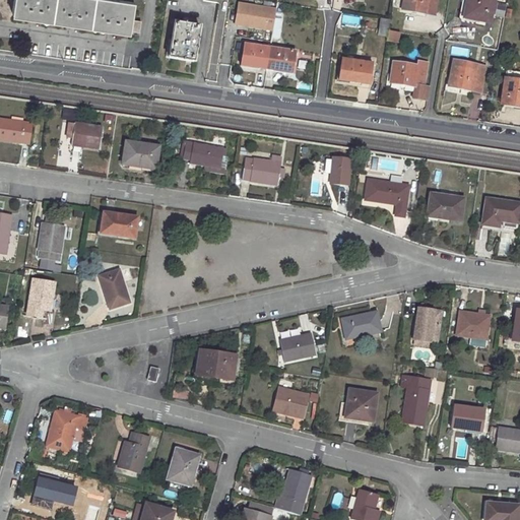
[(14,0),(12,13),(139,33),(141,21),(131,19),(134,2),(117,0),(14,0)]
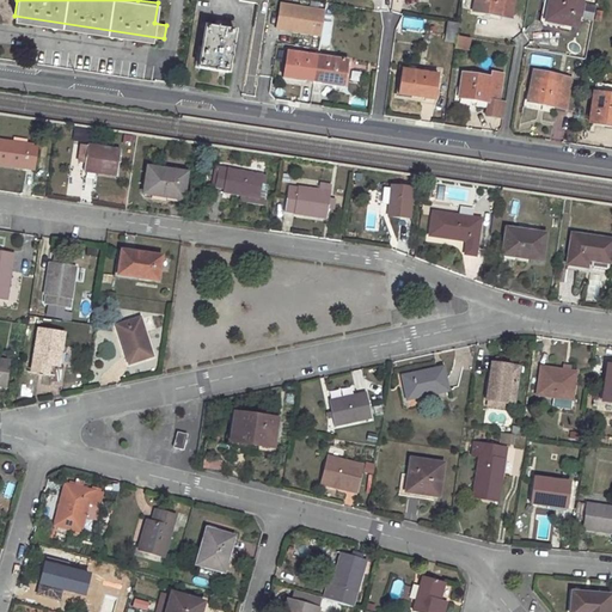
[(475,0),(473,12),(512,18),(513,0),(475,0)]
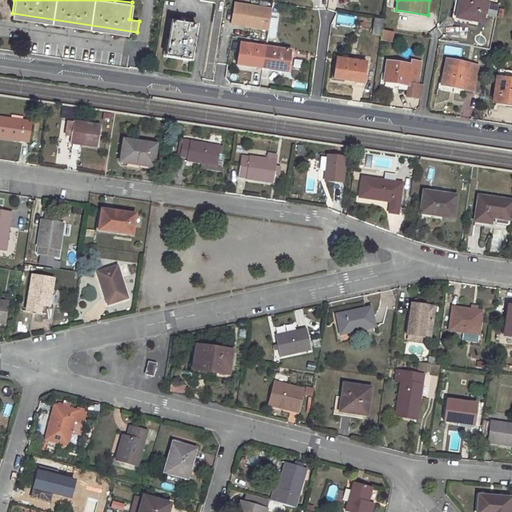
[(459,0),(456,17),(481,22),(485,0),(459,0)]
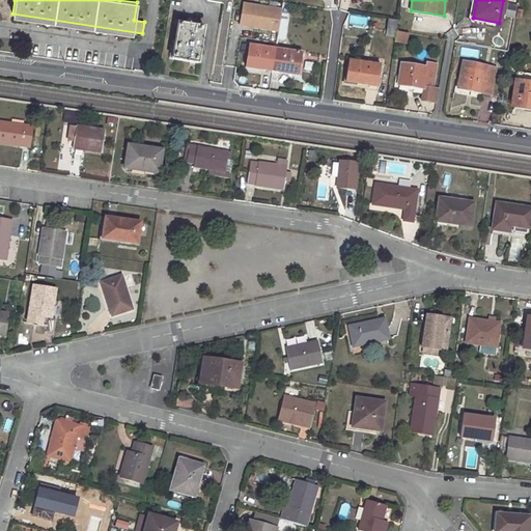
[(508,4),(506,16),(514,18),(516,6),(508,4)]
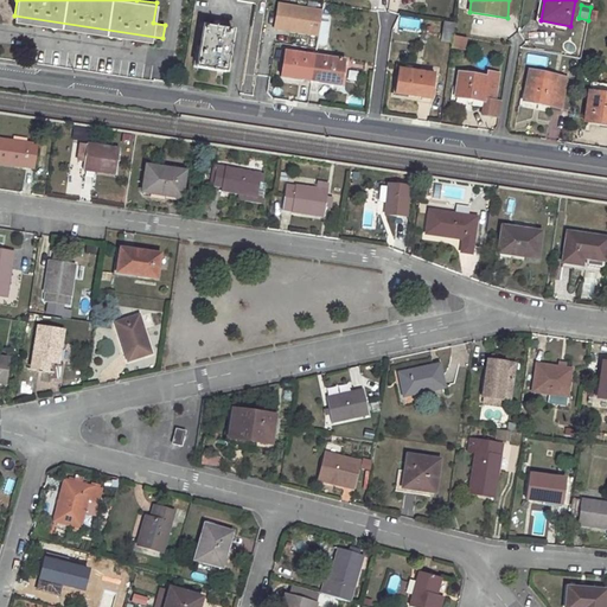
[(400,27),(420,30),(421,19),(401,17),(400,27)]
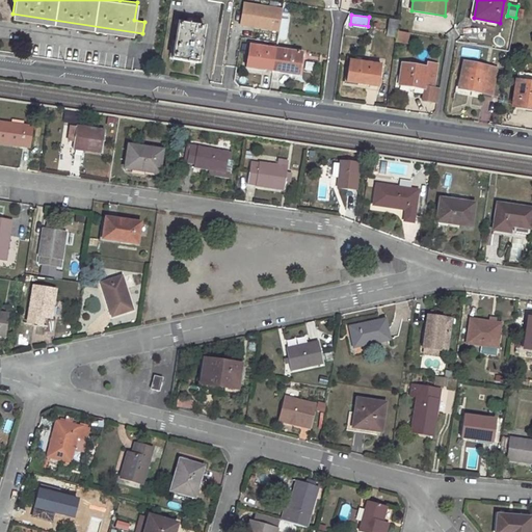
[(281,19),(277,38),(284,40),(287,20),(281,19)]
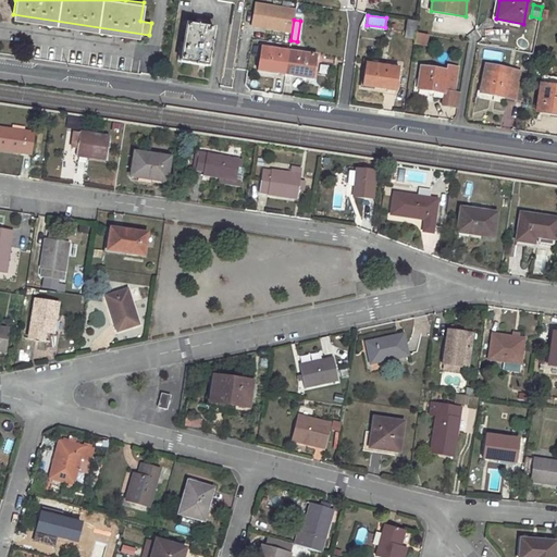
[(406,20),(404,38),(415,39),(418,22),(406,20)]
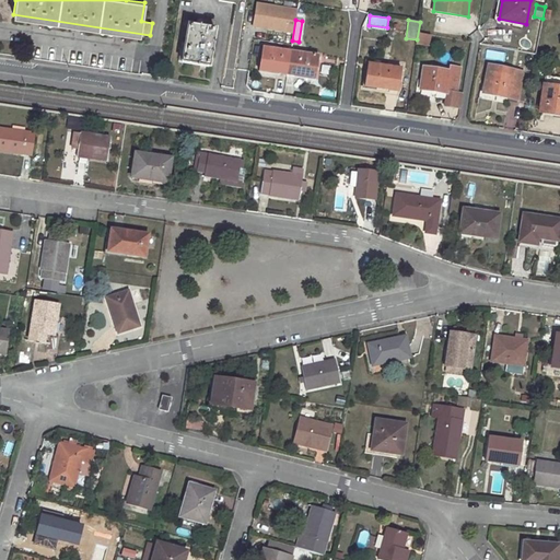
[(187,24),(182,62),(208,67),(214,30),(187,24)]
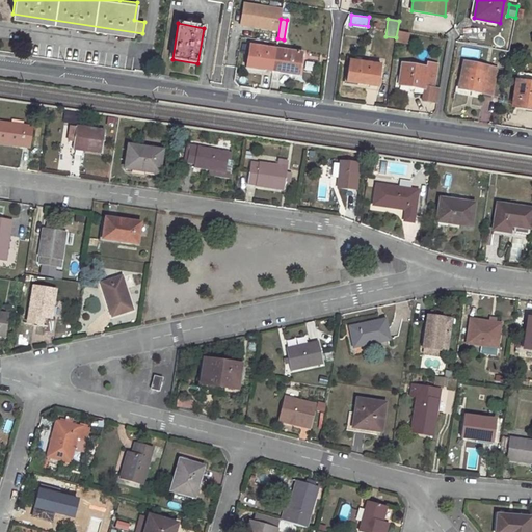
[(264,67),(263,69),(272,70),(275,49),(249,46),(246,63),(264,67)]
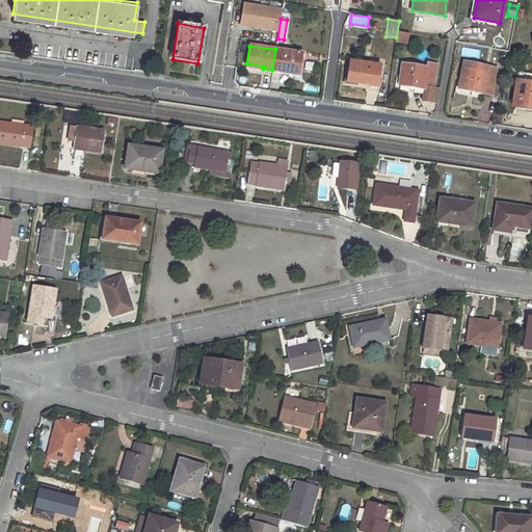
[(275,49),(272,70),(281,71),(282,69),(298,72),(301,53),(275,49)]
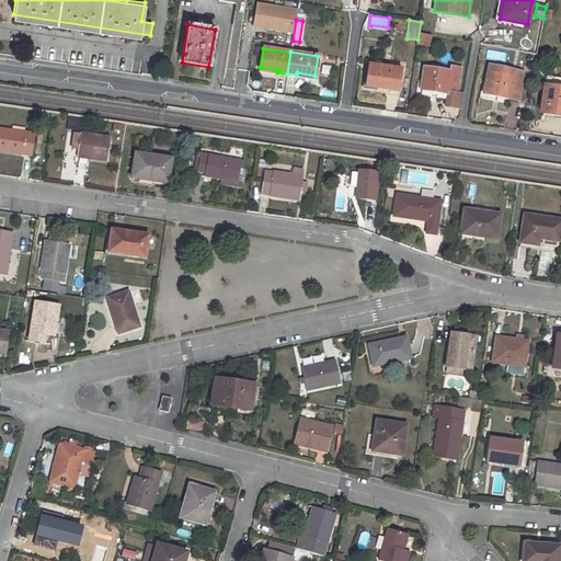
[(376,84),(375,88),(398,92),(401,68),(368,64),(365,83),(376,84)]
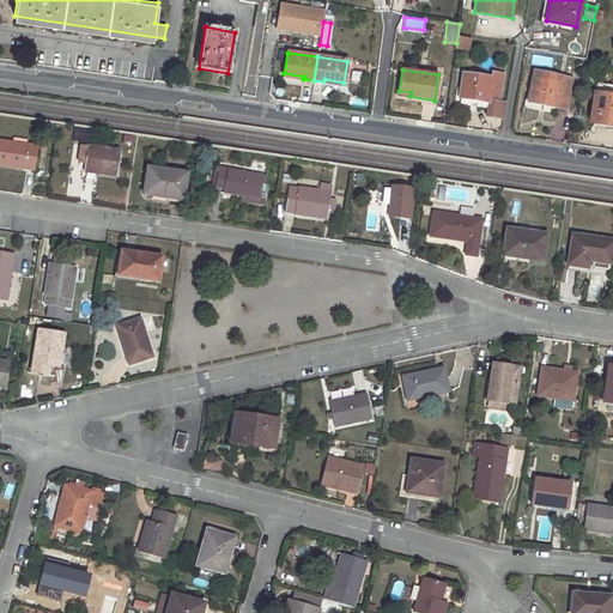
[(533,71),(527,102),(565,109),(570,78),(533,71)]
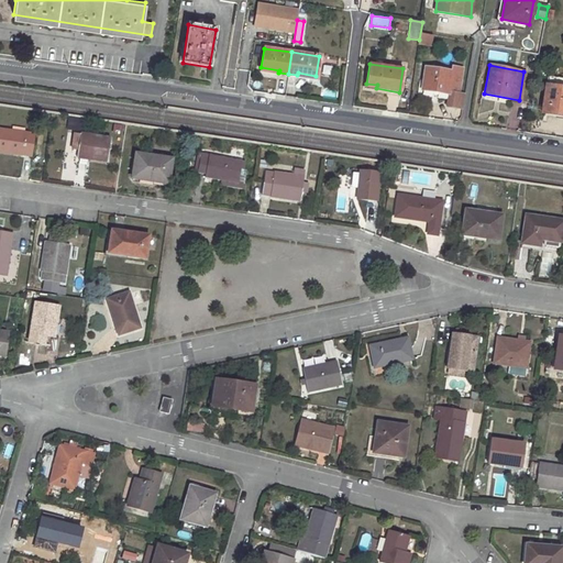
[(424,67),(422,84),(422,89),(448,94),(445,107),(463,109),(465,95),(459,94),(462,69),(452,67),(451,72),(424,67)]
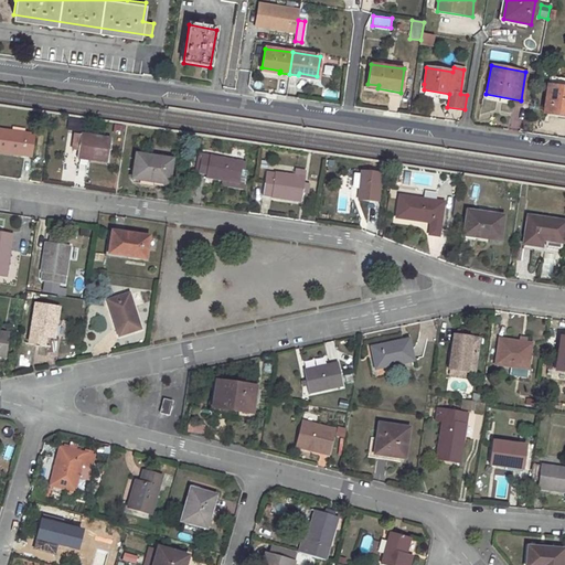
[(564,78),(550,77),(544,114),(556,115),(556,110),(564,112),(564,78)]
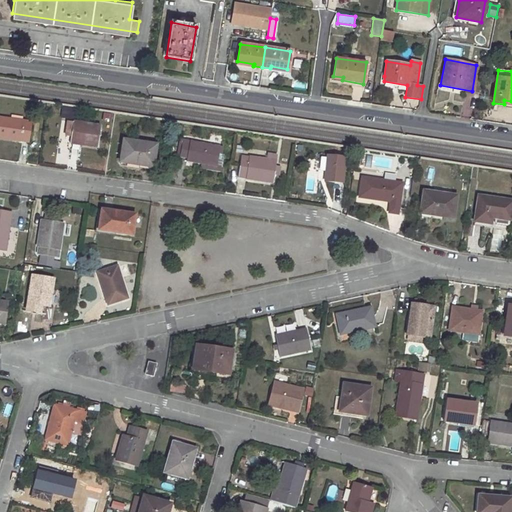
[(62,107),(62,117),(75,117),(75,108),(62,107)]
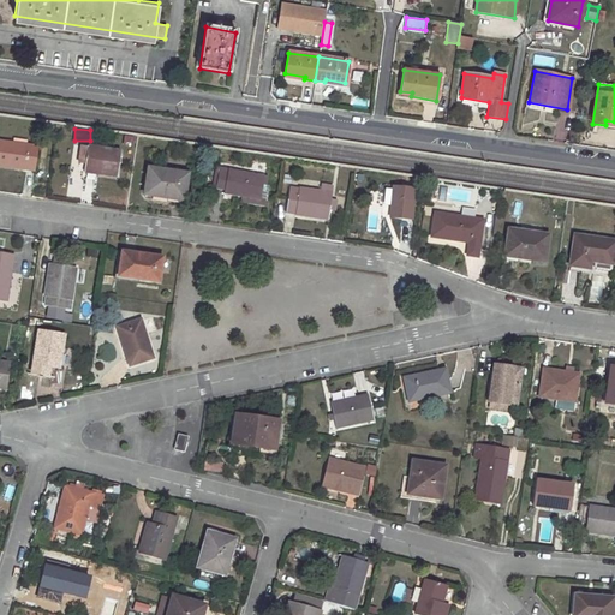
[(0,141),(0,166),(35,171),(39,147),(0,141)]
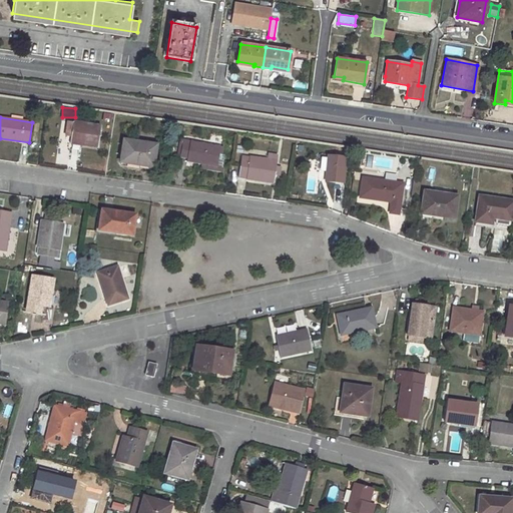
[(73,122),(70,144),(97,148),(100,126),(73,122)]
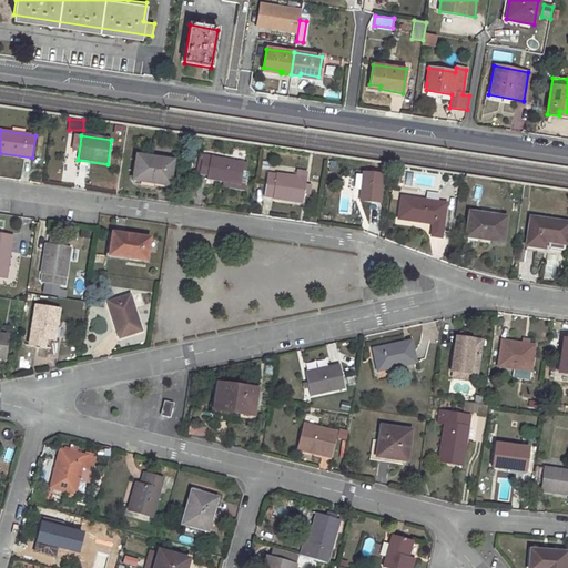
[(203,154),(200,174),(208,175),(206,180),(227,183),(240,185),(240,184),(243,171),(244,162),(203,154)]
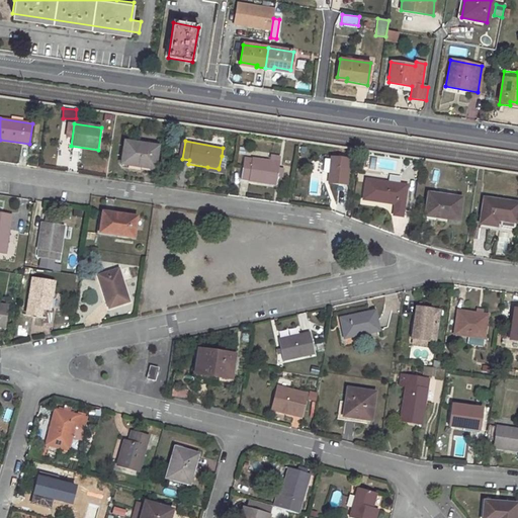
[(124,142),(121,165),(154,170),(158,148),(124,142)]
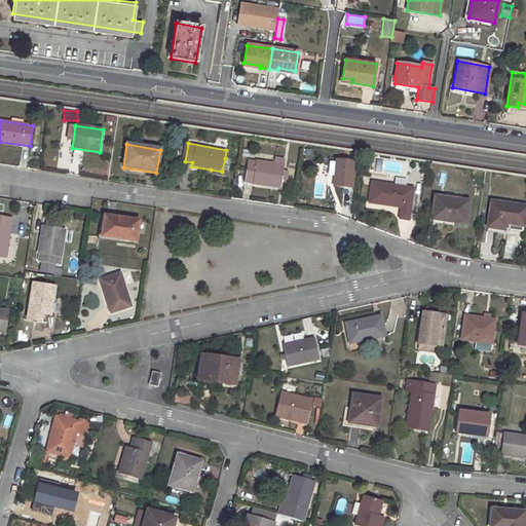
[(248,161),(245,183),(280,188),(280,183),(283,172),(285,160),(275,158),(274,165),(248,161)]
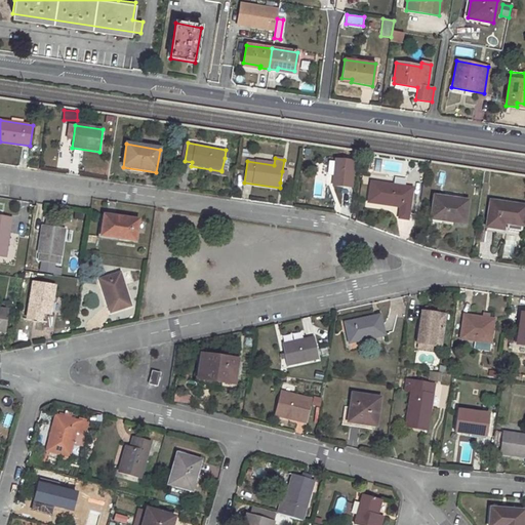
[(335,160),(332,186),(351,188),(354,162),(335,160)]
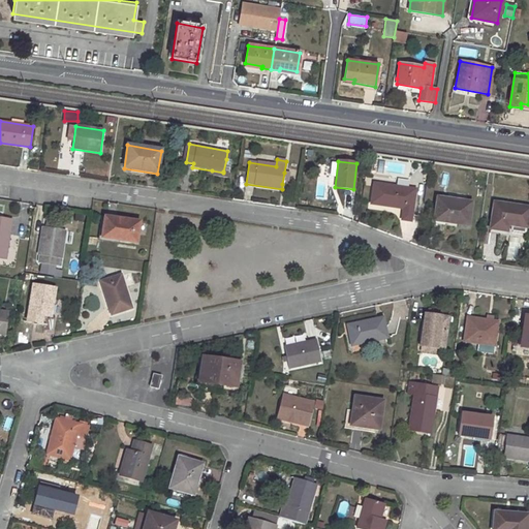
[(415,190),(374,184),(371,204),(403,209),(401,220),(409,221),(415,190)]
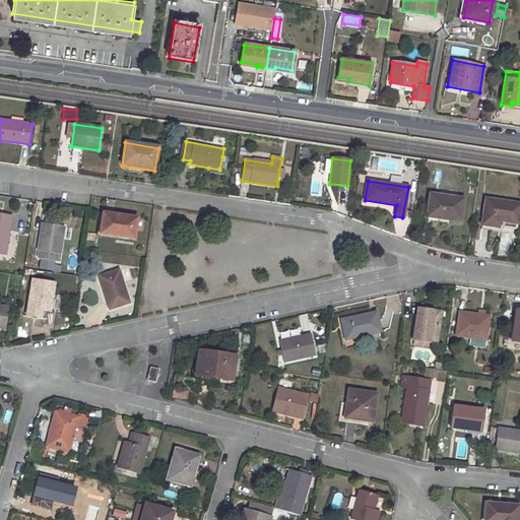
[(431,194),(427,216),(460,221),(464,199),(431,194)]
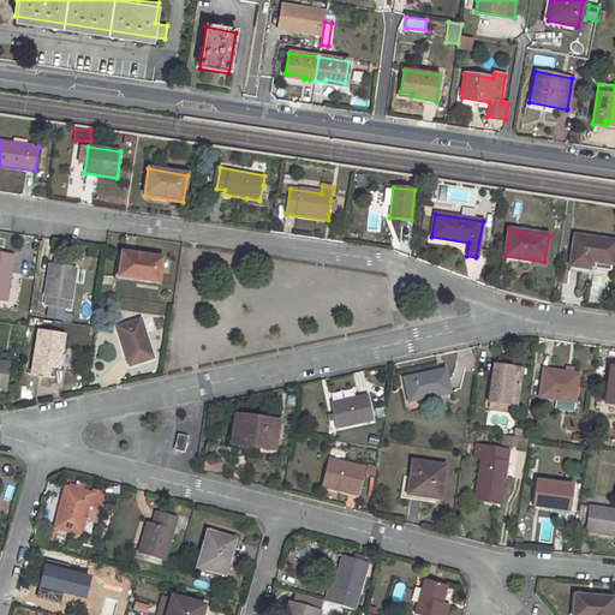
[(614,242),(574,236),(571,267),(590,269),(591,262),(613,266),(614,250),(614,242)]
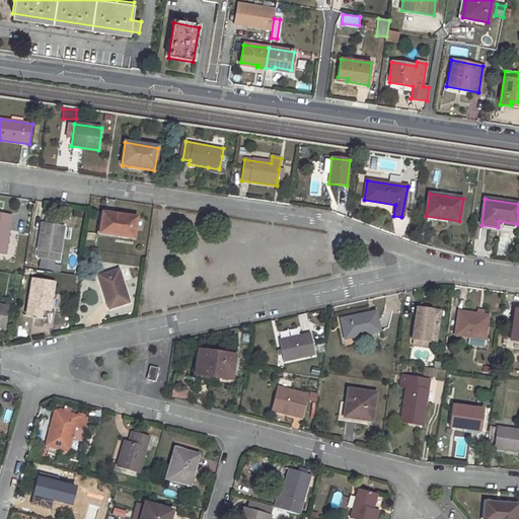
[(104,213),(100,233),(134,238),(137,218),(104,213)]
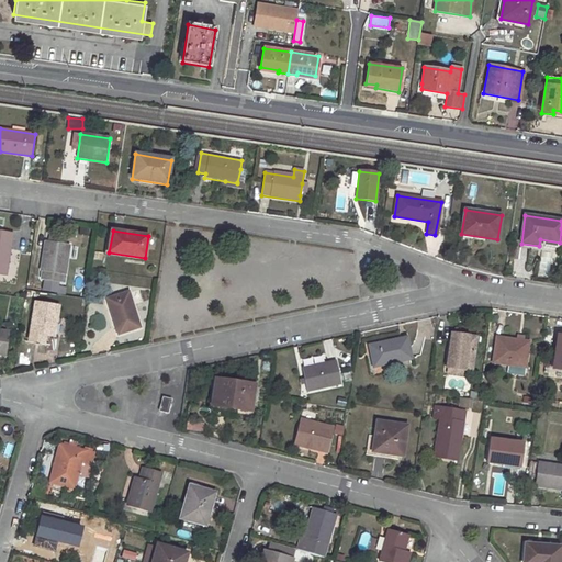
[(0,239),(0,276),(6,277),(11,242),(0,239)]
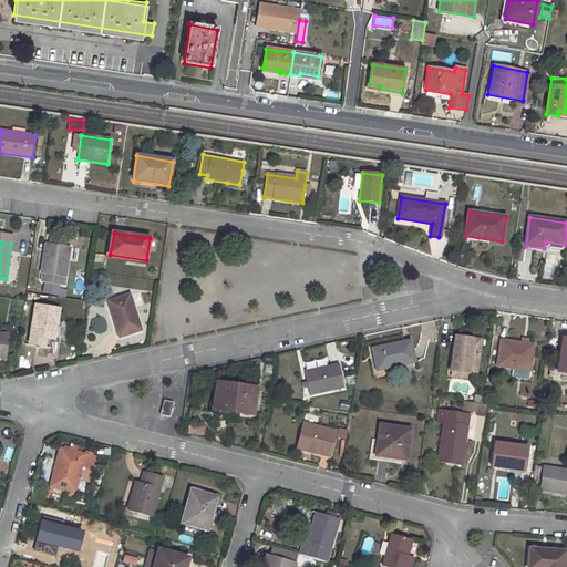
[(43,275),(42,282),(64,286),(70,247),(59,246),(50,245),(47,244),(42,274),(43,275)]
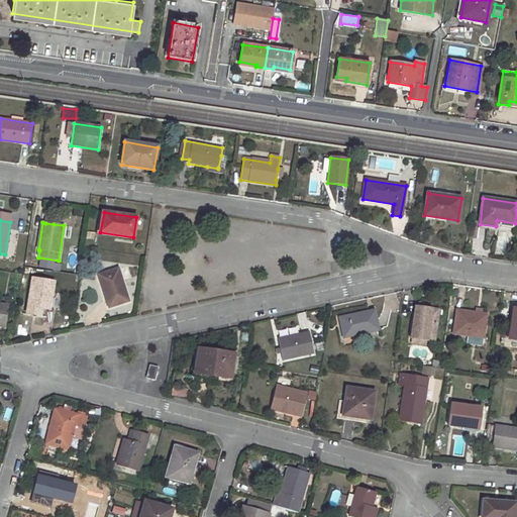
[(505,254),(508,232),(498,231),(495,253),(505,254)]
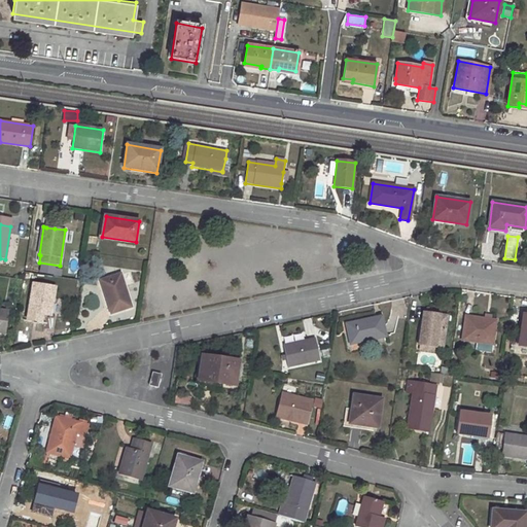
[(120,274),(100,280),(108,304),(110,303),(113,313),(132,307),(120,274)]
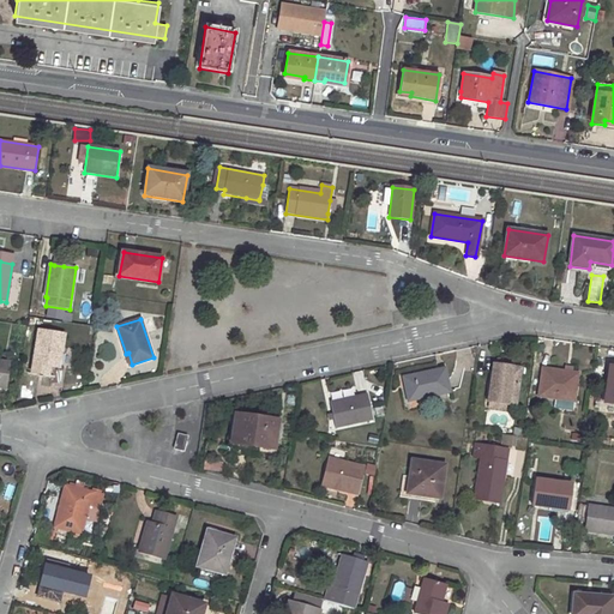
[(38,331),(34,363),(32,372),(49,374),(50,366),(59,367),(64,335),(38,331)]
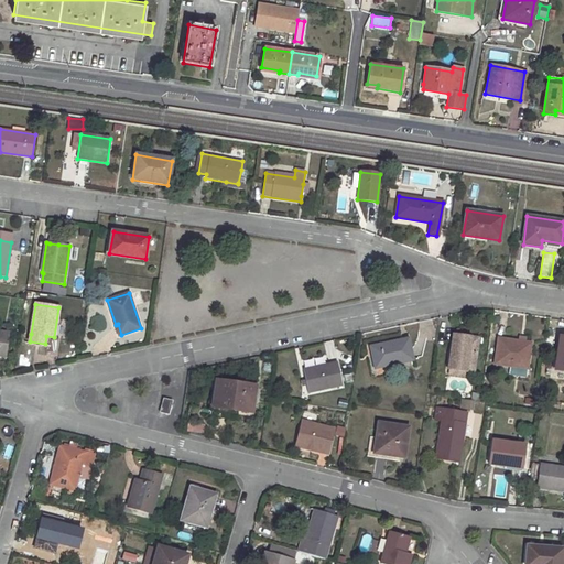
[(0,332),(0,355),(6,357),(9,333),(0,332)]
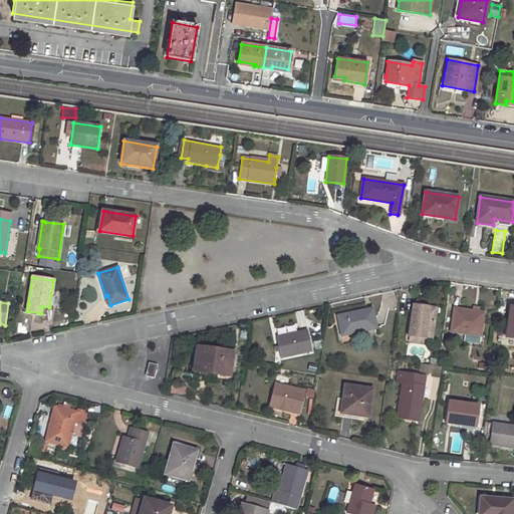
[(413,305),(409,335),(423,337),(432,338),(436,308),(413,305)]
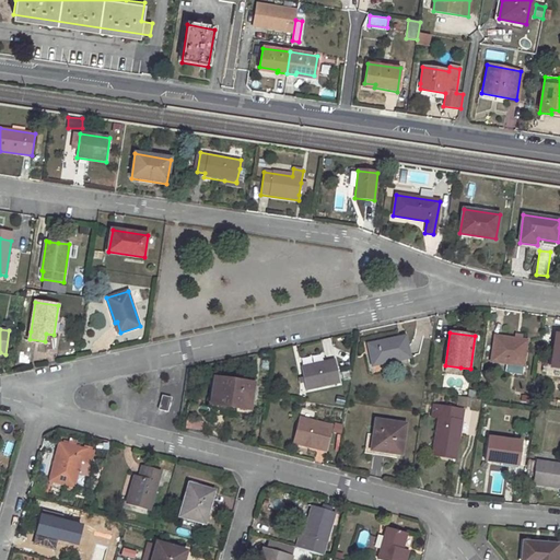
[(559,334),(556,334),(550,368),(559,369),(559,334)]
